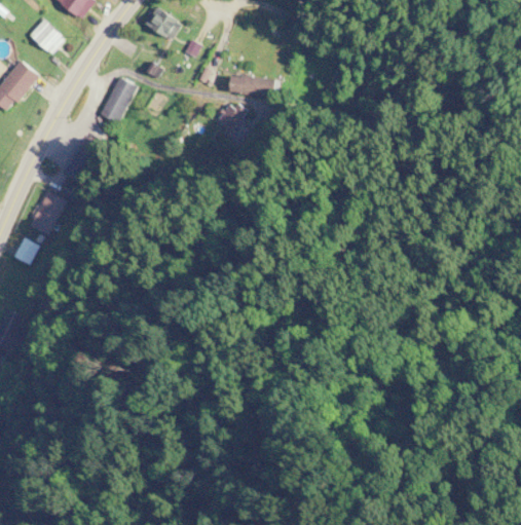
[(56,0),(79,19),(94,1),(92,0),(56,0)]
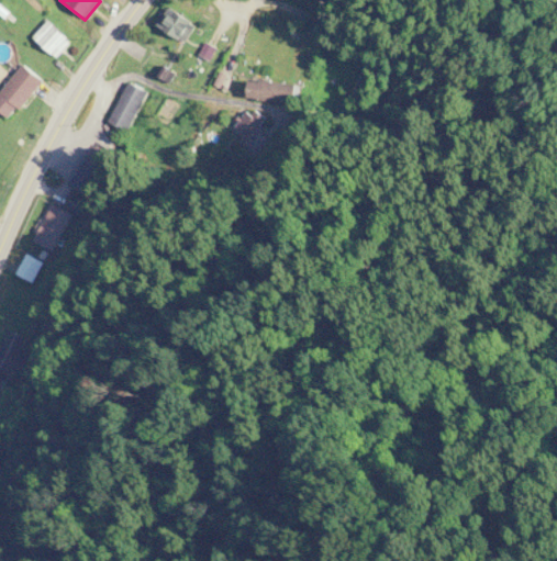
[(175,6),(201,18),(204,12),(178,0),(175,6)]
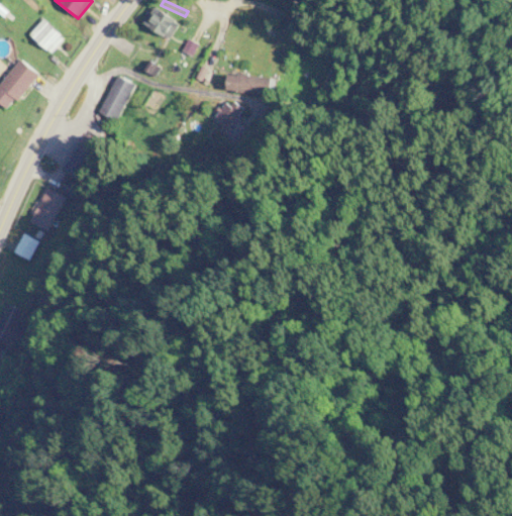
[(176,22),(152,6),(141,22),(165,38),(176,22)]
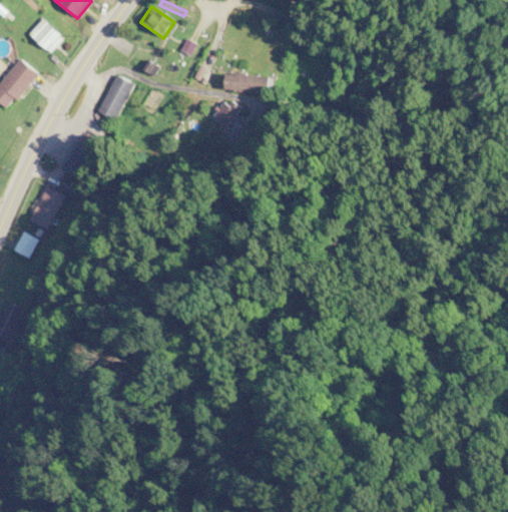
[(61,40),(44,18),(28,31),(45,53),(61,40)]
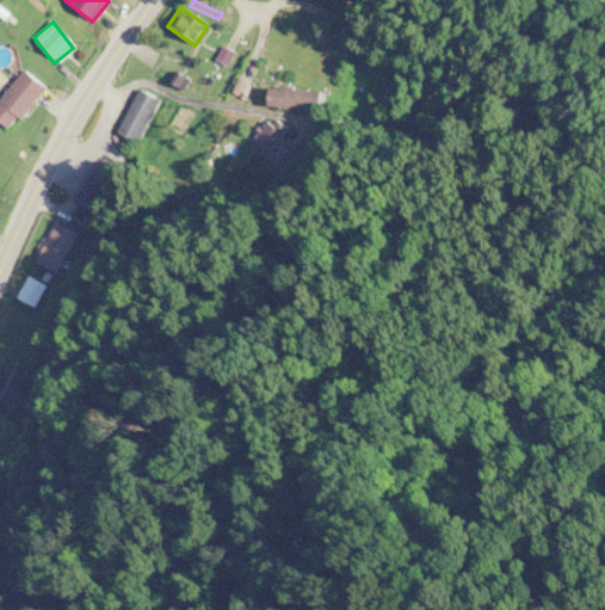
[(0,123),(10,130),(43,85),(20,68),(0,94),(0,123)]
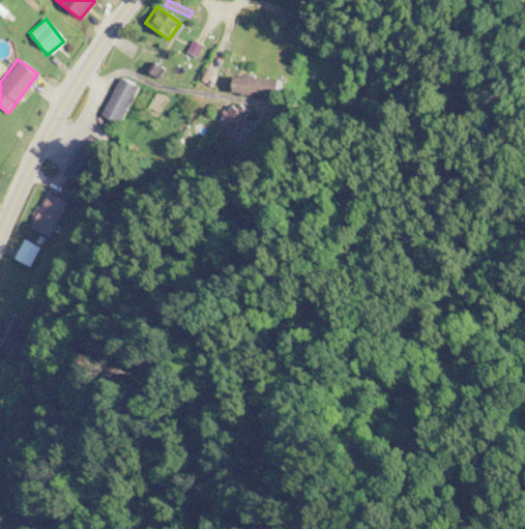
[(112,123),(133,86),(116,77),(95,114),(112,123)]
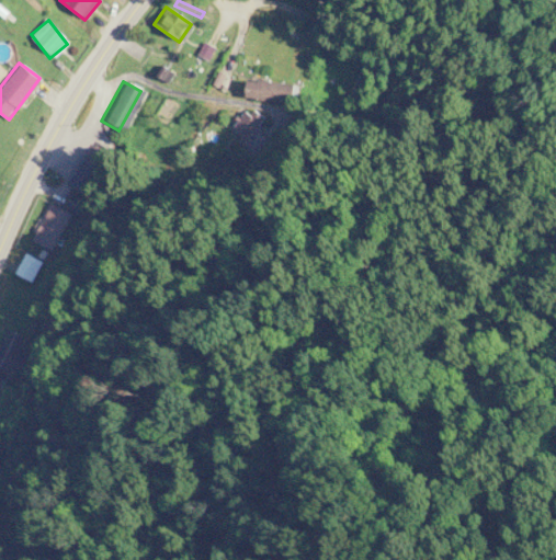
[(284,82),(244,82),(244,101),(284,101),(284,82)]
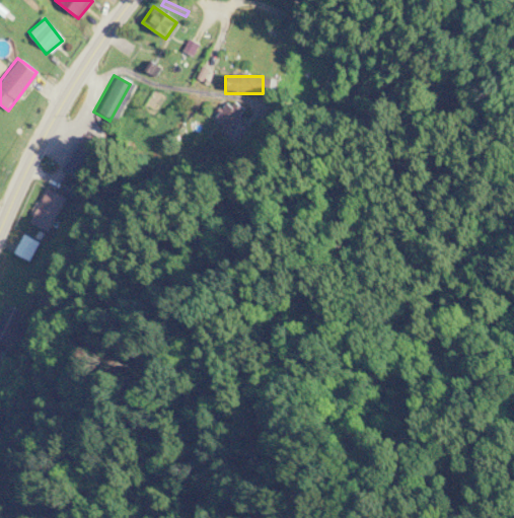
[(60,196),(68,199),(75,183),(61,176),(54,193),(43,189),(27,223),(45,230),(60,196)]
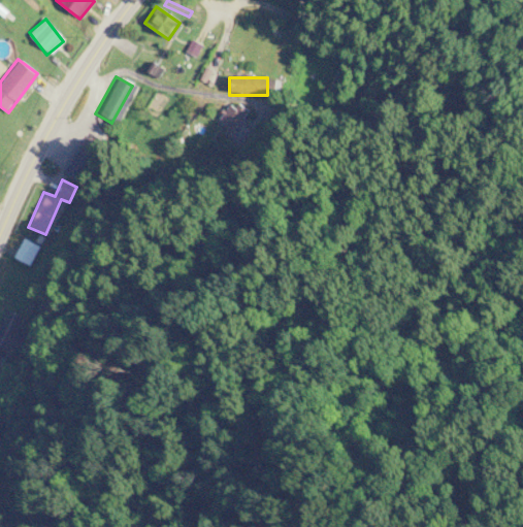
[(35,246),(21,237),(9,258),(23,266),(35,246)]
